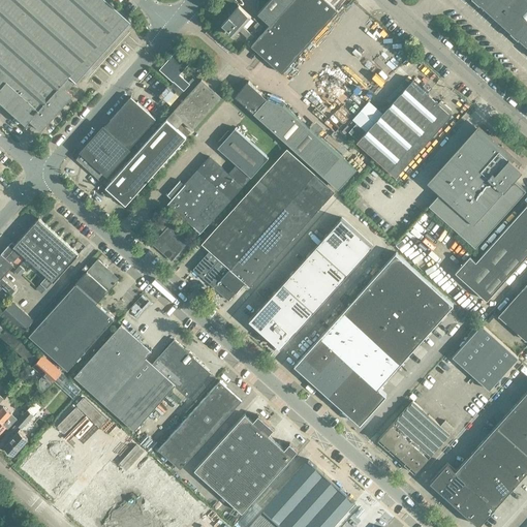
[(127,24),(100,0),(0,0),(0,106),(23,127),(27,122),(38,132),(69,97),(65,93),(127,24)]
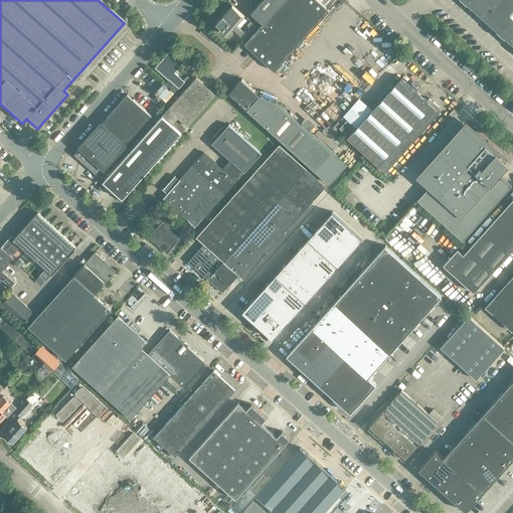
[(262,0),(249,14),(262,25),(242,45),(273,72),(327,12),(314,0),(262,0)]
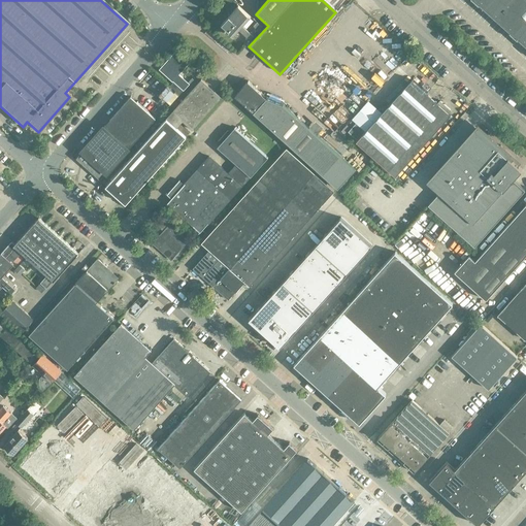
[(508,0),(469,0),(477,6),(478,5),(492,19),(508,0)]
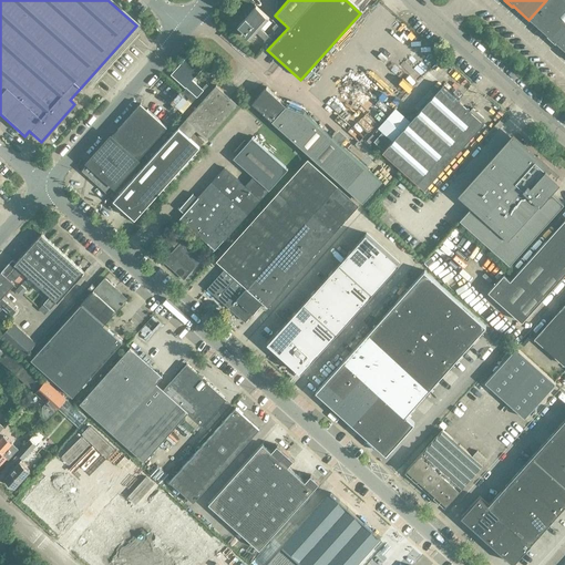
[(564,0),(546,0),(528,20),(546,36),(545,37),(554,44),(558,38),(564,43),(564,0)]
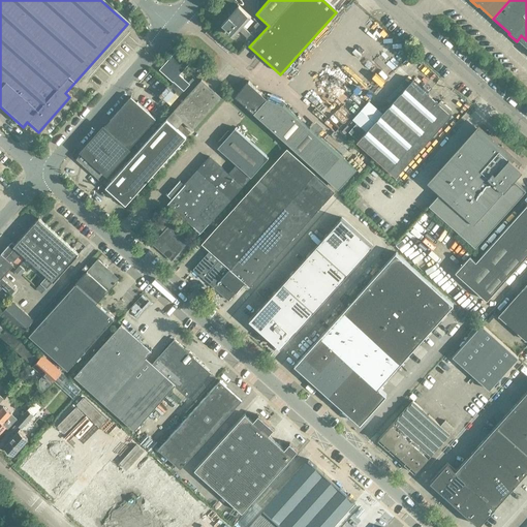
[(249,18),(237,7),(227,17),(241,28),(249,18)]
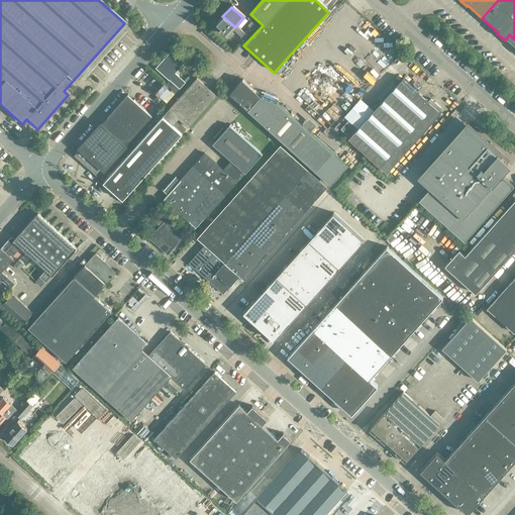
[(235,27),(222,16),(214,26),(226,37),(231,31),(243,41),(246,37),(235,27)]
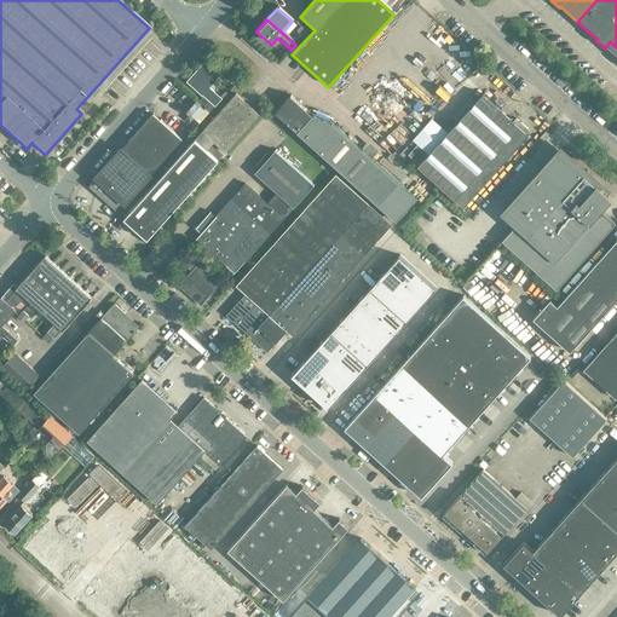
[(306,34),(299,28),(295,33),(301,39),(306,34)]
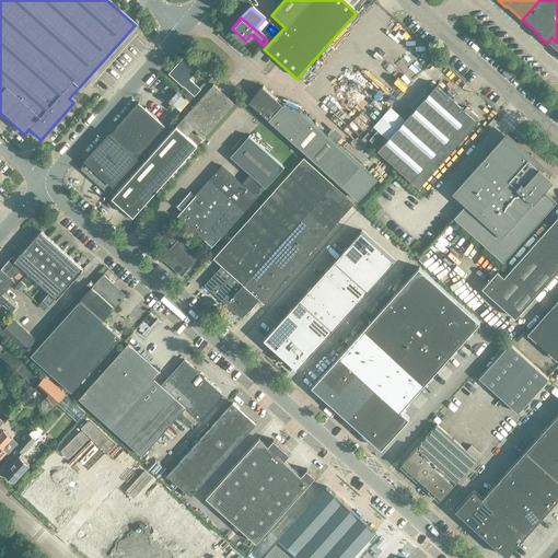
[(185,66),(181,62),(169,76),(181,86),(182,86),(183,88),(178,93),(188,102),(199,91),(187,80),(198,68),(189,60),(185,66)]
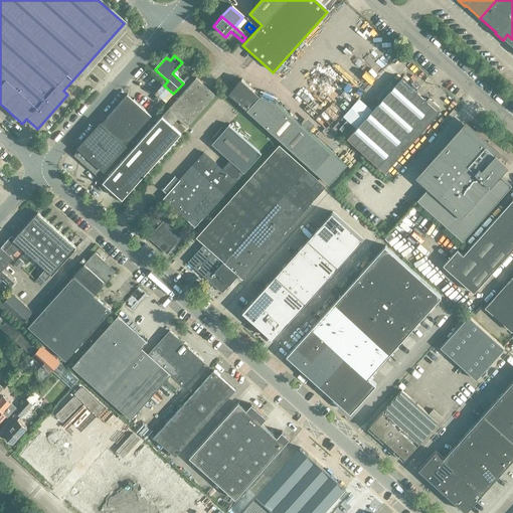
[(399,78),(355,129),(346,121),(338,130),(347,138),(345,139),(383,173),(438,113),(437,112),(439,110),(428,100),(425,102),(399,78)]
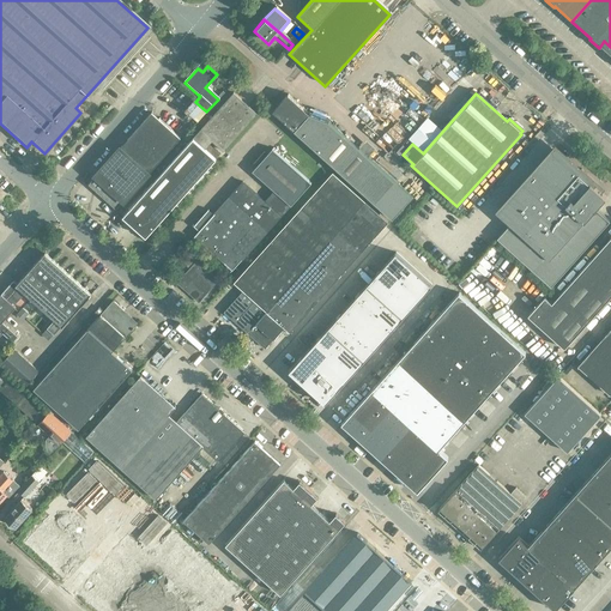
[(224,150),(249,123),(255,116),(231,95),(225,102),(192,140),(204,151),(210,143),(222,153),(224,150)]
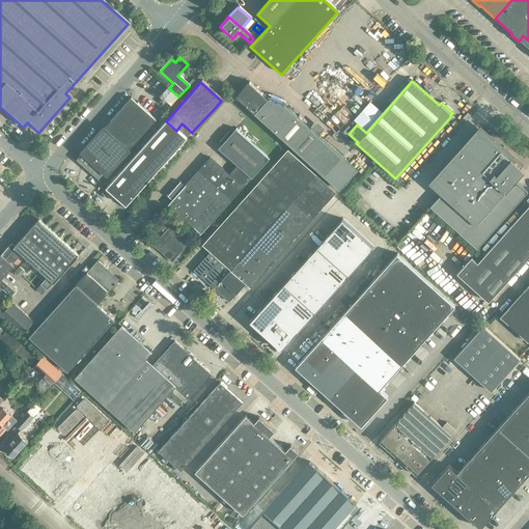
[(267,101),(261,96),(248,84),(234,99),(253,115),(337,191),(355,171),(283,108),(267,101)]
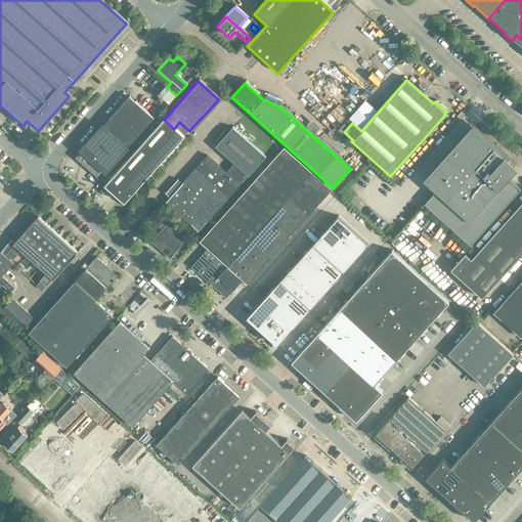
[(101,126),(74,158),(98,179),(126,148),(153,120),(128,97),(101,126)]
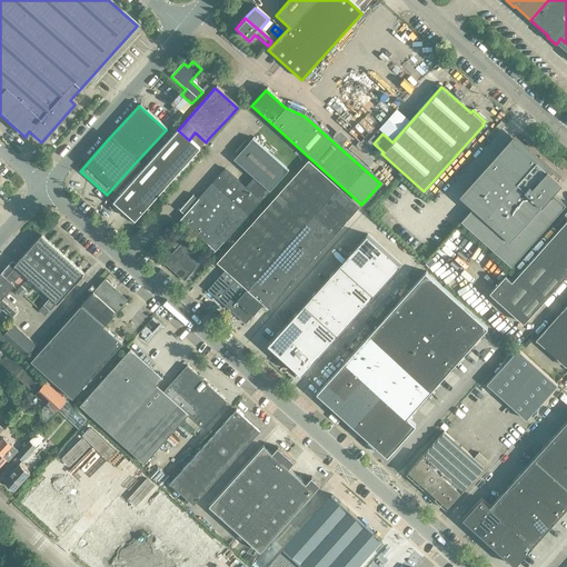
[(192,156),(199,149),(178,130),(113,201),(135,220),(192,156)]
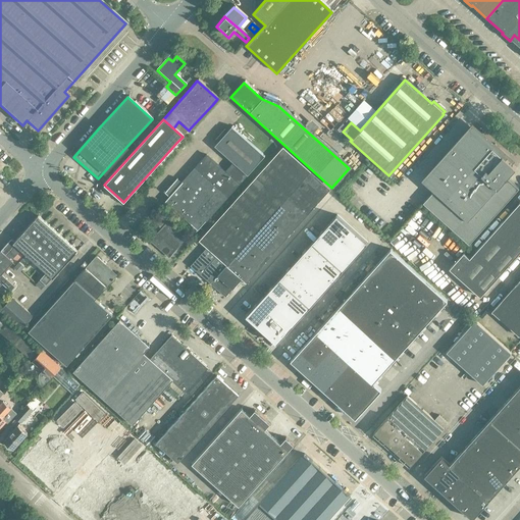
[(196,231),(238,186),(263,157),(230,127),(213,147),(231,163),(223,172),(205,156),(179,185),(175,180),(163,194),(168,198),(163,203),(196,231)]
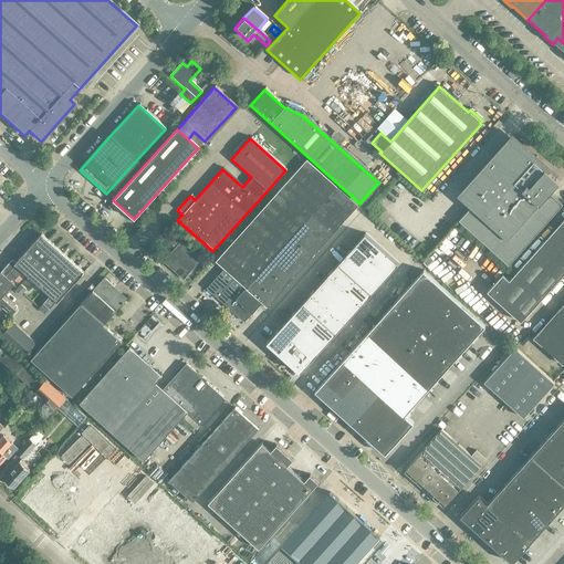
[(532,160),(511,141),(510,141),(461,196),(471,206),(458,221),(507,265),(561,205),(547,194),(557,183),(546,173),(550,170),(534,157),(532,160)]
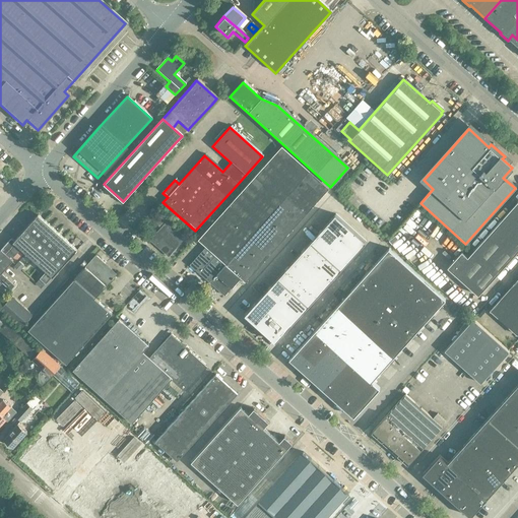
[(188,266),(205,281),(305,170),(280,147),(197,241),(204,248),(188,266)]
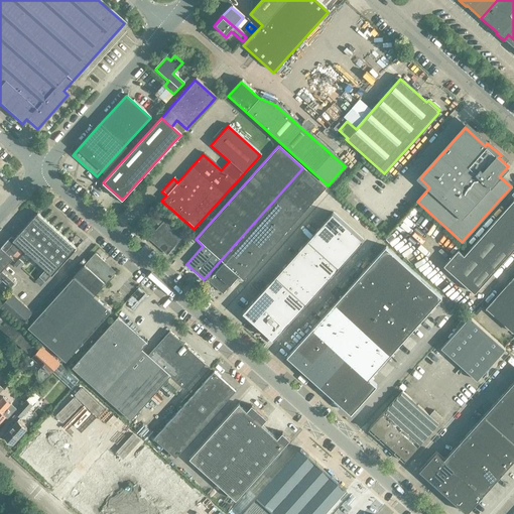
[(302,168),(204,279),(222,295),(237,277),(242,281),(325,188),(302,168)]
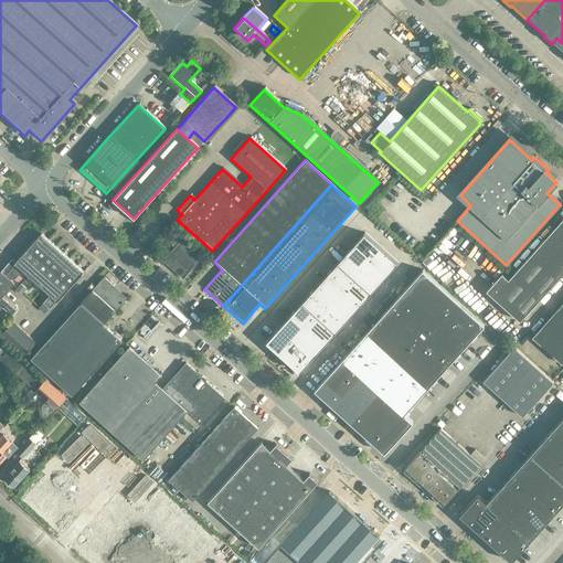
[(542,241),(513,273),(507,280),(500,275),(485,291),(518,322),(562,271),(562,218),(543,241),(542,241)]
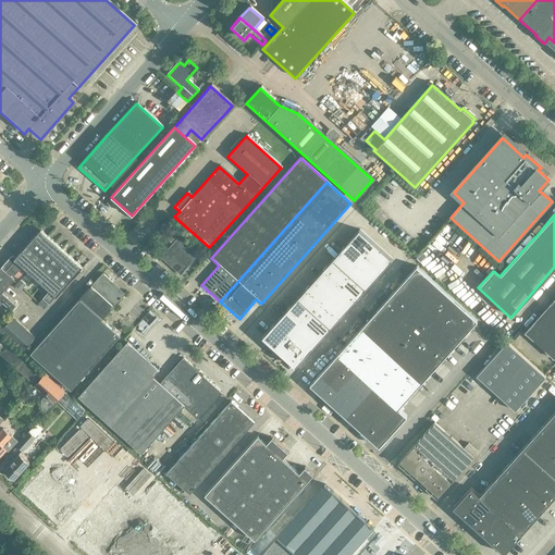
[(0,306),(1,305),(10,312),(14,308),(0,295),(12,282),(10,280),(20,268),(26,273),(47,292),(54,299),(81,269),(39,231),(14,259),(11,256),(0,269),(0,306)]
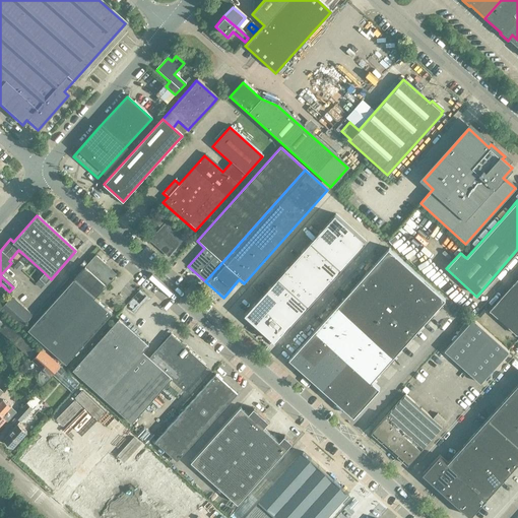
[(167,257),(177,245),(170,239),(175,233),(163,221),(165,219),(159,215),(152,223),(160,230),(153,237),(157,241),(153,245),(167,257)]
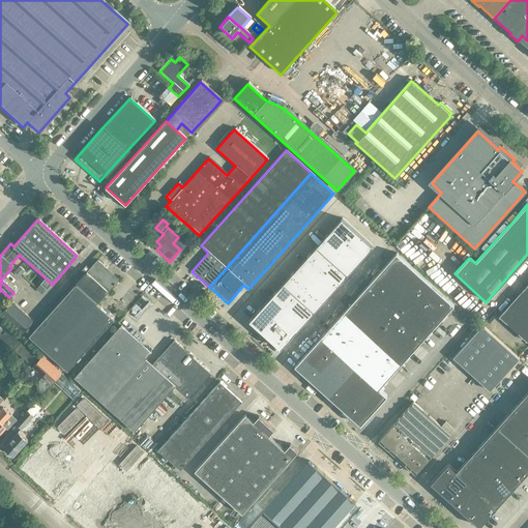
[(248,322),(280,350),(372,247),(341,220),(248,322)]
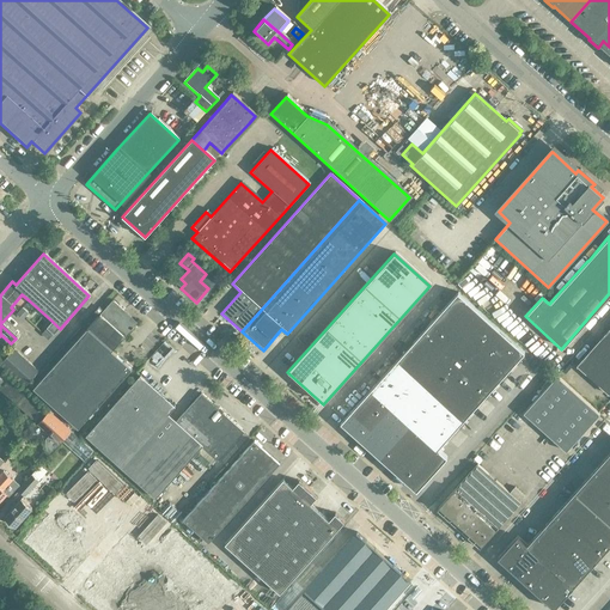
[(456,294),(438,315),(505,374),(523,354),(456,294)]
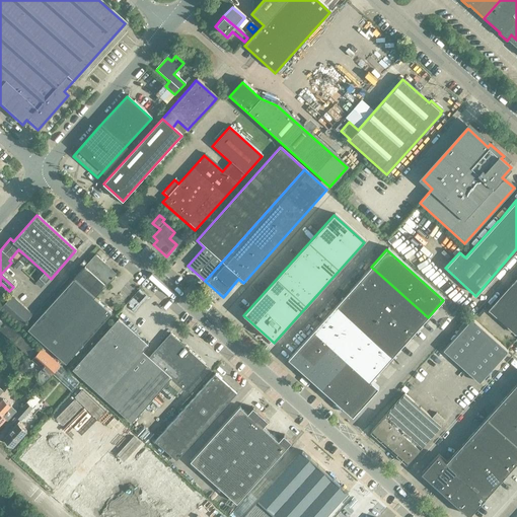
[(84,266),(85,267),(72,280),(26,330),(64,364),(109,313),(93,298),(114,276),(103,267),(104,266),(93,255),(84,266)]
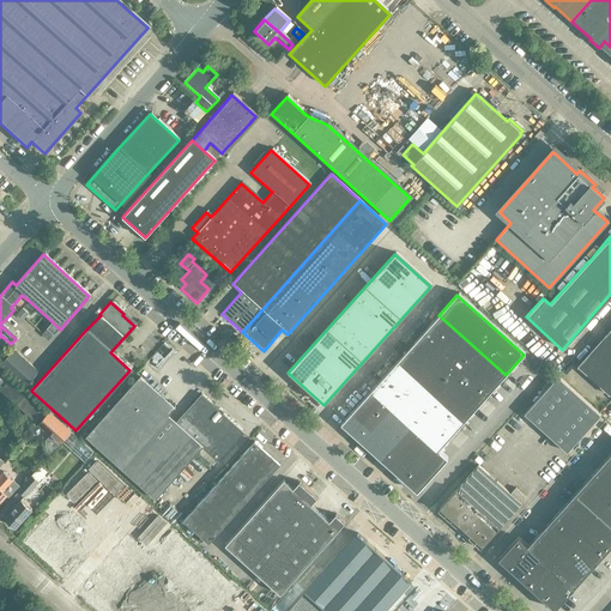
[(506,375),(439,315),(422,334),(489,394),(506,375)]
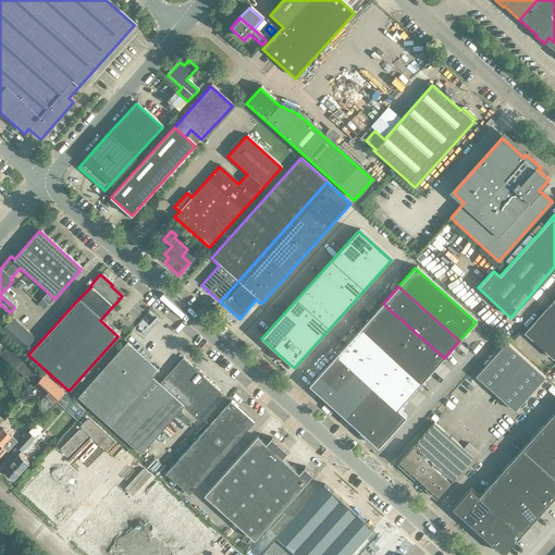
[(41,299),(48,306),(54,299),(47,292),(41,299)]
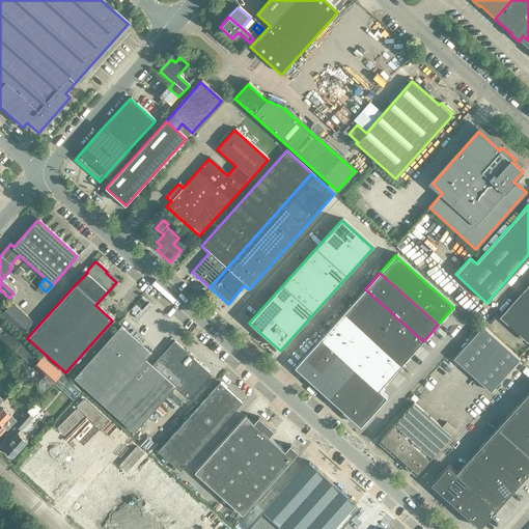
[(528,283),(498,318),(526,343),(528,339),(528,283)]
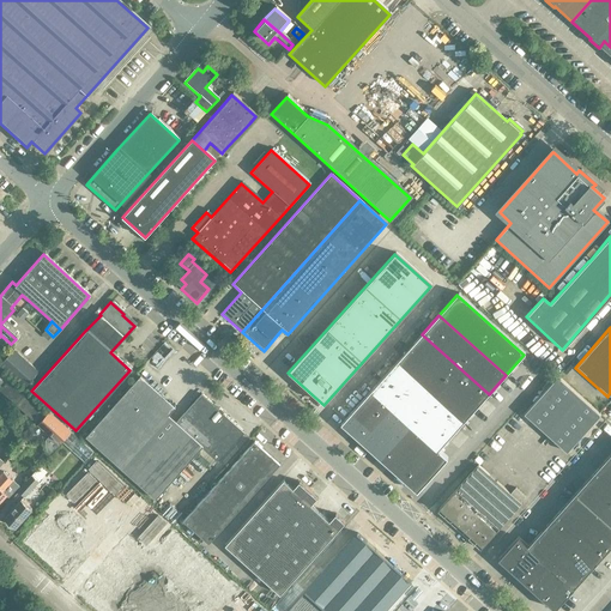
[(489,394),(422,334),(395,363),(463,423),(489,394)]
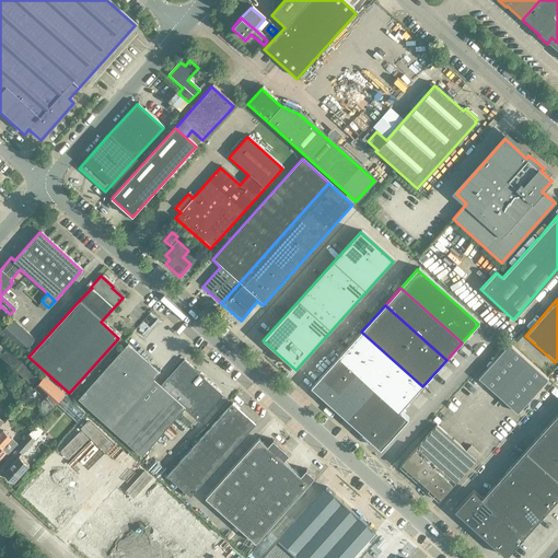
[(21,356),(34,341),(11,321),(0,333),(0,337),(21,356)]
